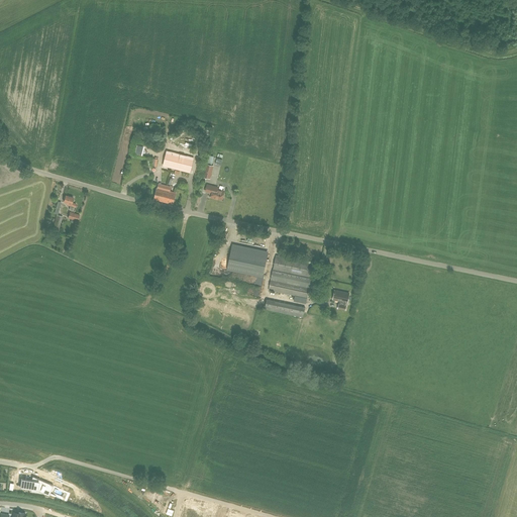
[(190,172),(194,158),(168,151),(164,166),(190,172)]
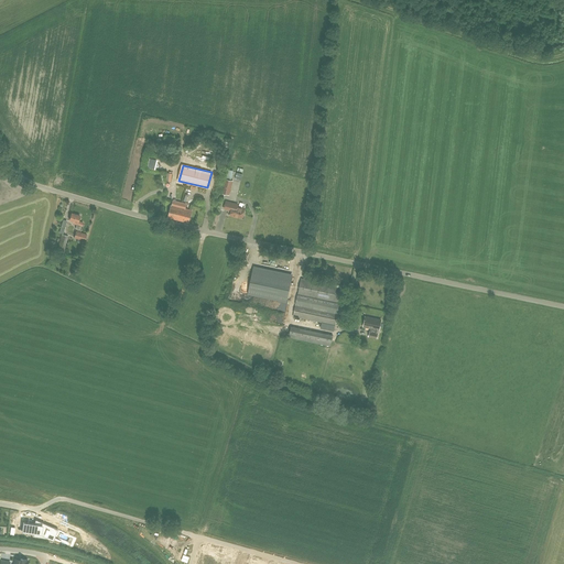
[(231,181),(226,180),(224,186),(223,193),(229,195),(230,187),(232,181),(231,181)]
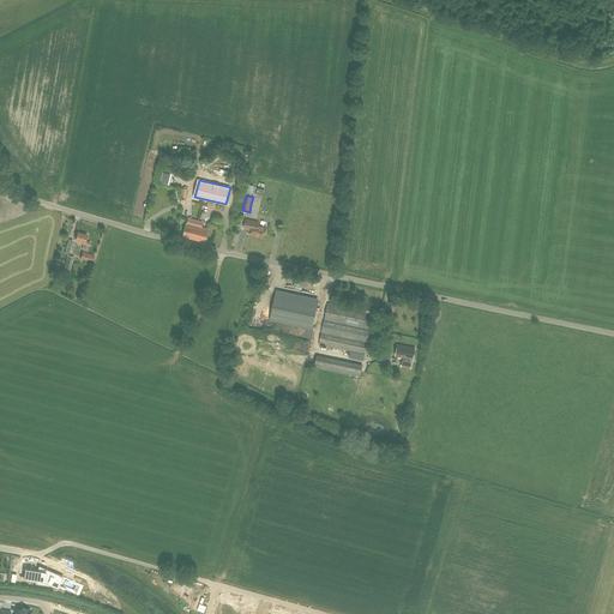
[(187,218),(186,223),(182,236),(205,242),(209,229),(199,227),(200,222),(187,218)]
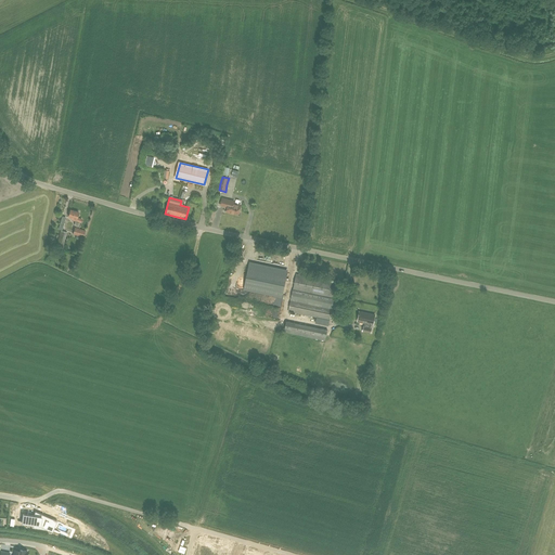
[(234,202),(231,201),(222,198),(220,205),(228,207),(227,211),(234,214),(234,213),(239,214),(240,213),(241,210),(240,208),(241,206),(237,205),(233,204),(234,202)]
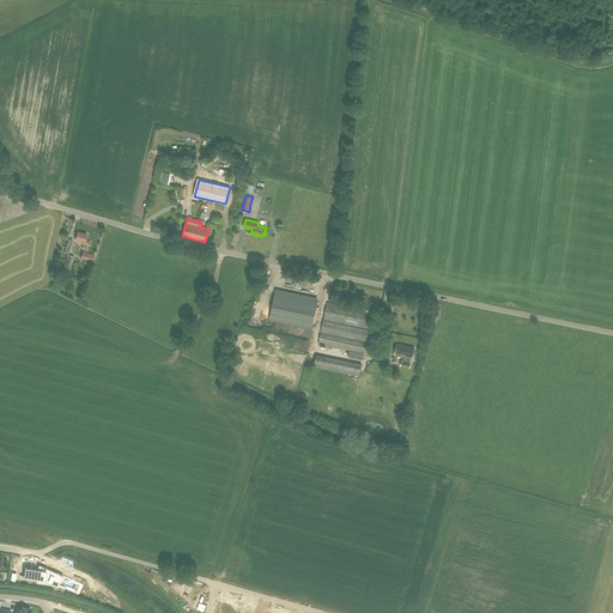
[(89,246),(90,242),(85,241),(86,235),(78,231),(76,240),(80,241),(79,242),(84,243),(82,248),(86,250),(87,244),(89,246)]
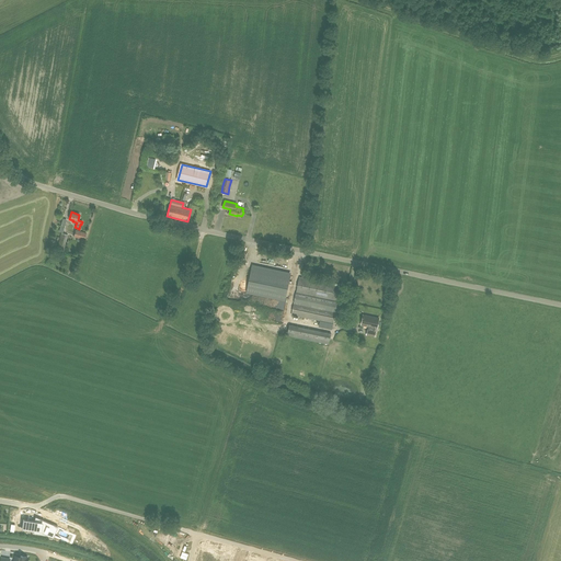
[(76,230),(73,237),(84,240),(86,233),(76,230)]
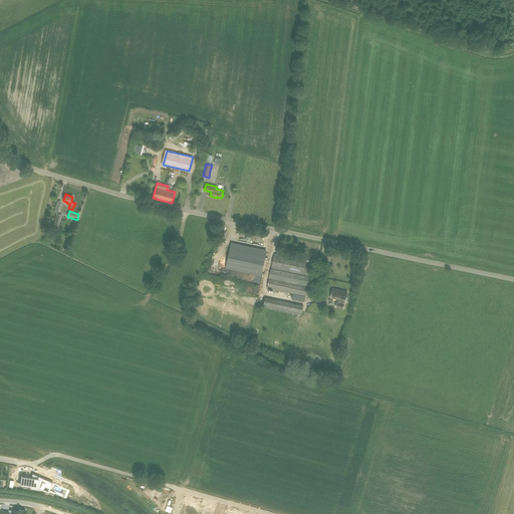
[(58,231),(62,215),(56,214),(52,229),(58,231)]
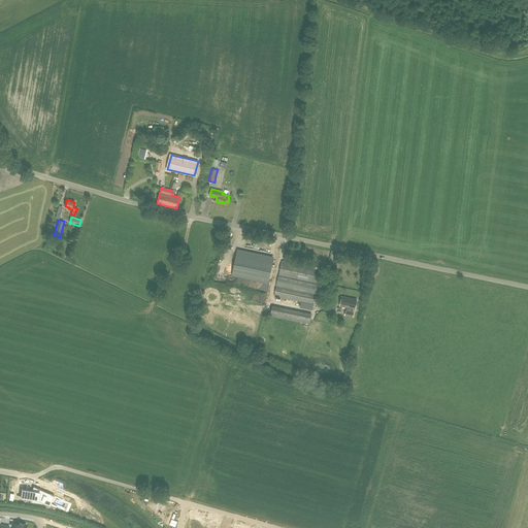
[(272,262),(236,255),(232,275),(268,283),(272,262)]
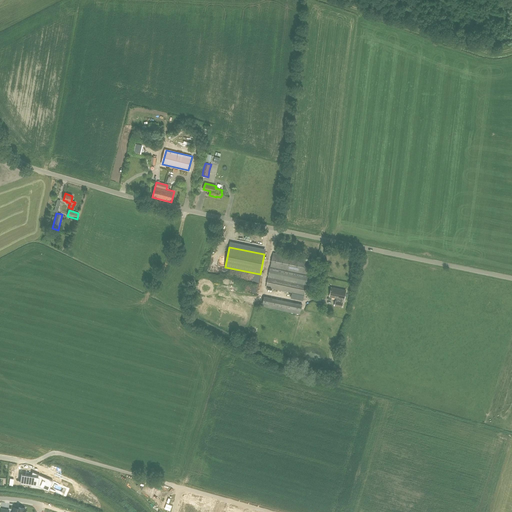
[(304,295),(308,275),(311,261),(273,253),(266,287),(304,295)]
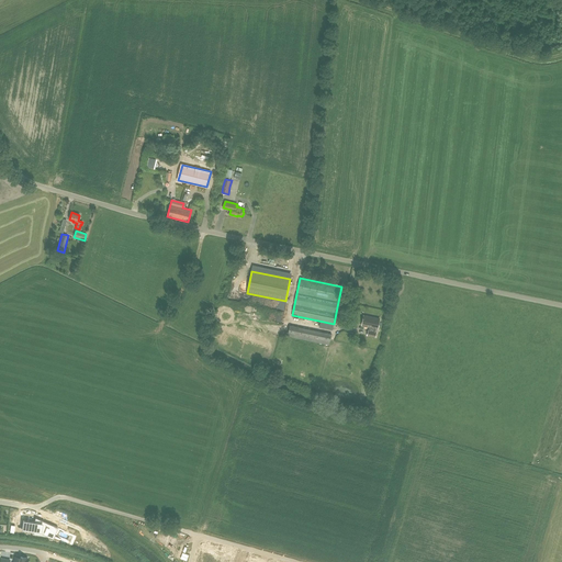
[(363,316),(362,325),(370,327),(369,330),(368,335),(375,337),(375,333),(377,328),(378,328),(380,318),(363,316)]
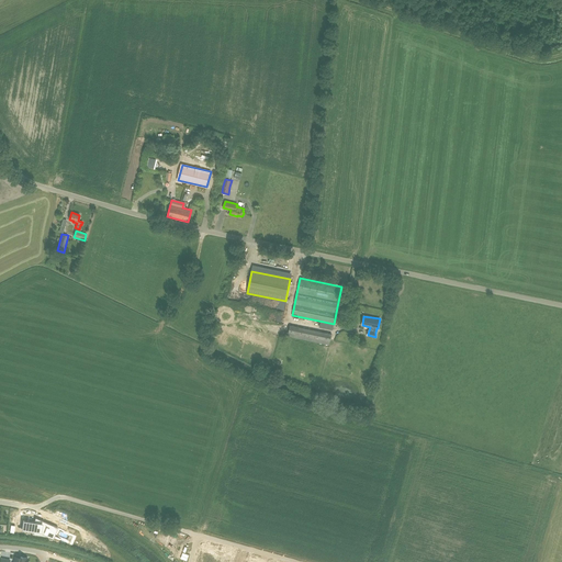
[(290,325),(288,336),(329,345),(332,334),(290,325)]
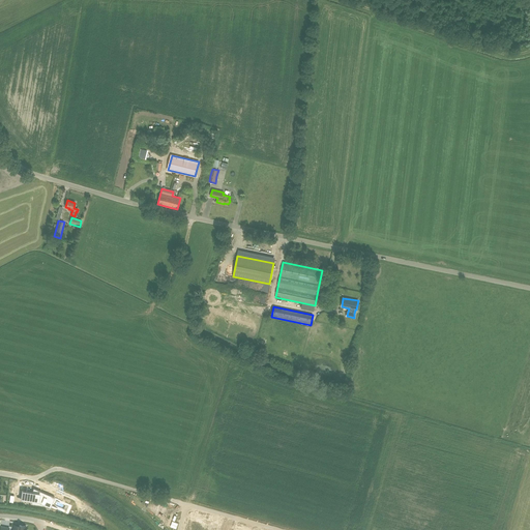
[(22,491),(21,498),(25,499),(33,500),(32,504),(50,507),(51,505),(47,504),(48,502),(52,503),(54,499),(54,498),(40,492),(40,493),(38,492),(38,491),(33,489),(32,493),(26,492),(22,491)]
